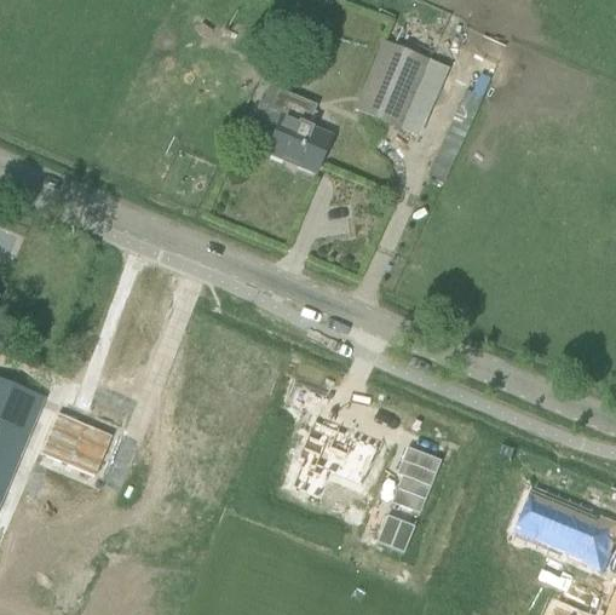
[(432,59),(387,40),(358,107),(403,126),(432,59)]
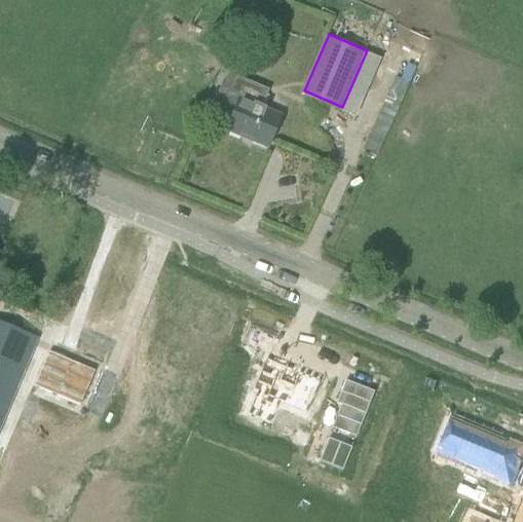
[(221,86),(212,107),(233,116),(229,126),(270,144),(283,114),(262,105),(269,88),(249,80),(250,78),(237,73),(230,70),(223,87),(221,86)]
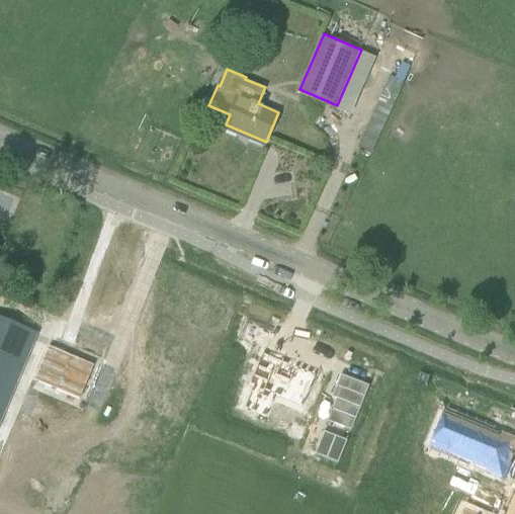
[(366,130),(378,134),(400,76),(387,72),(366,130)]
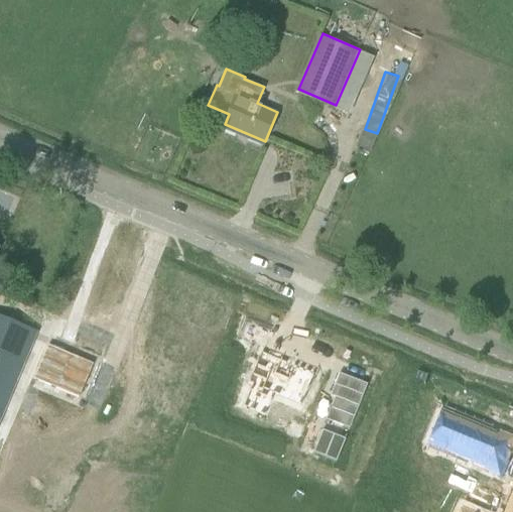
[(0,420),(38,330),(0,312),(0,420)]
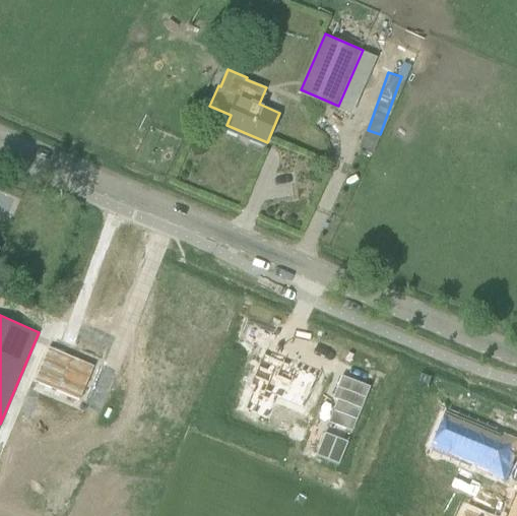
[(50,344),(36,379),(81,397),(95,364),(50,344)]
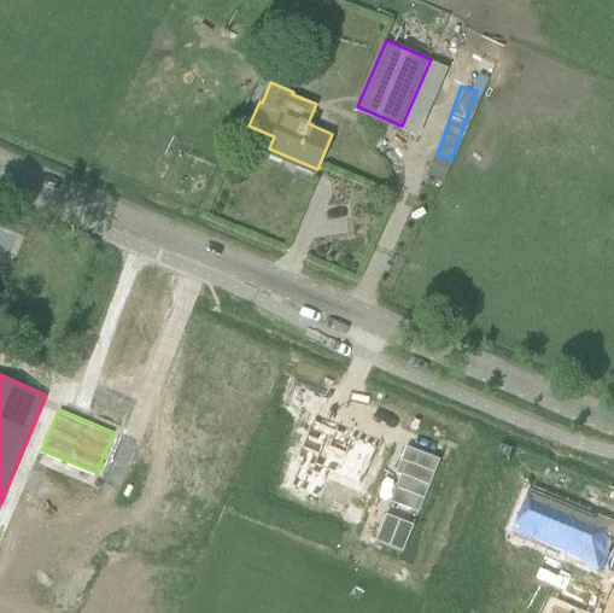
[(310,463),(299,490),(326,501),(337,474),(369,489),(385,450),(321,424),(305,461),(310,463)]
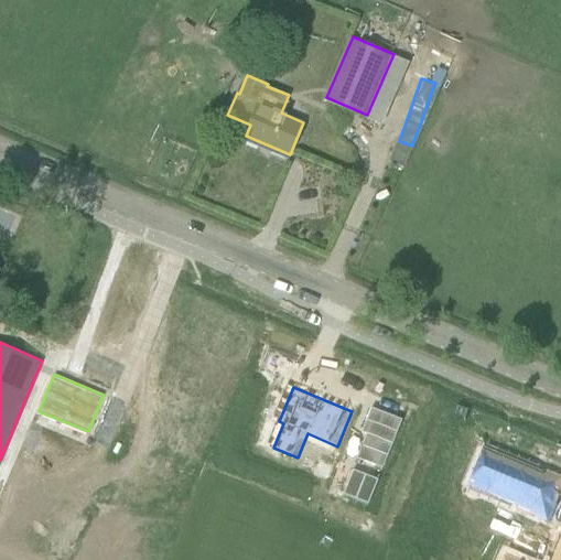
[(368,431),(358,456),(384,466),(402,417),(373,405),(363,429),(368,431)]
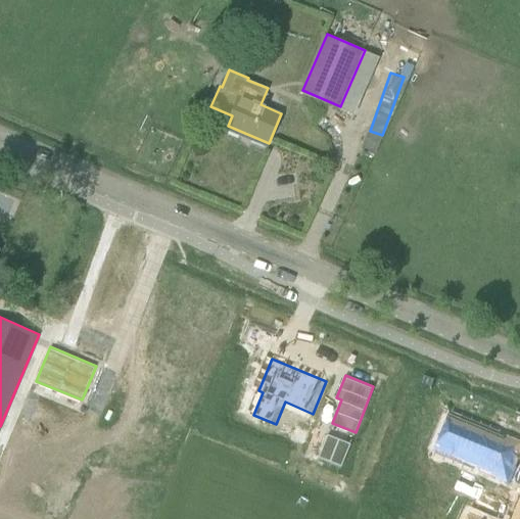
[(452,412),(437,447),(483,467),(482,469),(511,481),(519,461),(519,437),(509,433),(508,436),(452,412)]
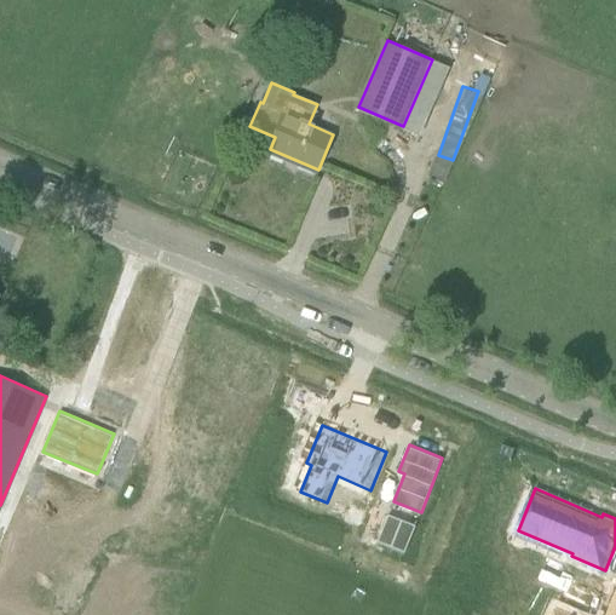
[(390,513),(379,540),(406,551),(416,524),(390,513)]
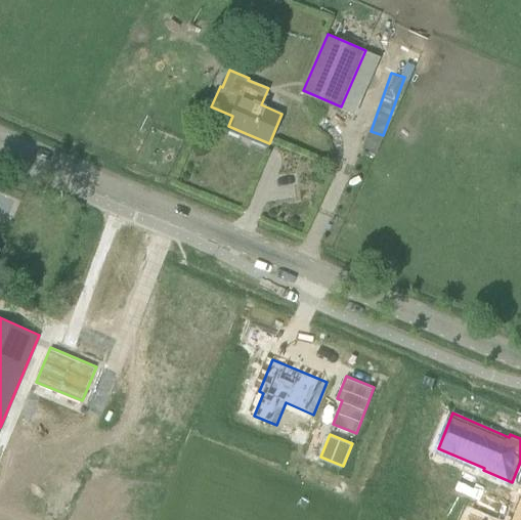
[(512,519),(478,506),(471,519),(520,519),(520,511),(517,519),(512,519)]
